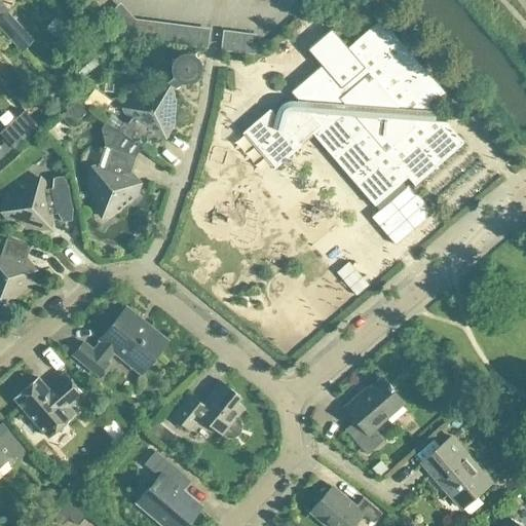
[(0,0),(0,28),(21,52),(34,40),(0,3),(0,0)]
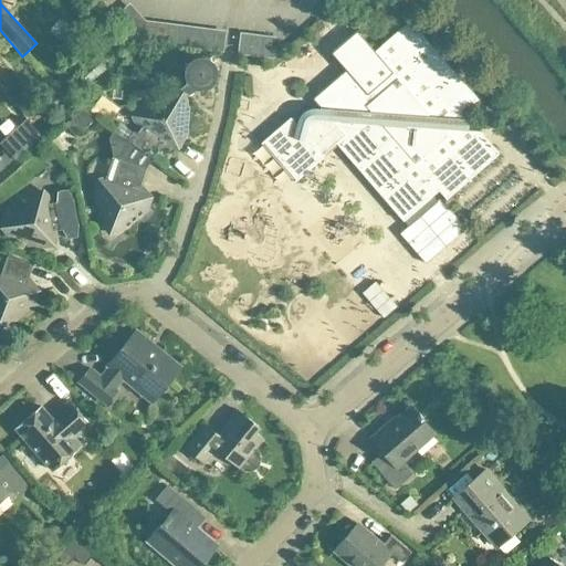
[(499,153),(463,112),(478,98),(409,20),(374,51),(356,30),(331,52),(345,70),(312,98),(321,107),(315,106),(311,106),(306,108),(303,111),(300,114),(297,118),(296,121),(296,123),(291,117),(290,117),(262,142),(295,180),(323,157),(322,155),(336,143),(404,221),(439,190),(446,199),(499,153)]
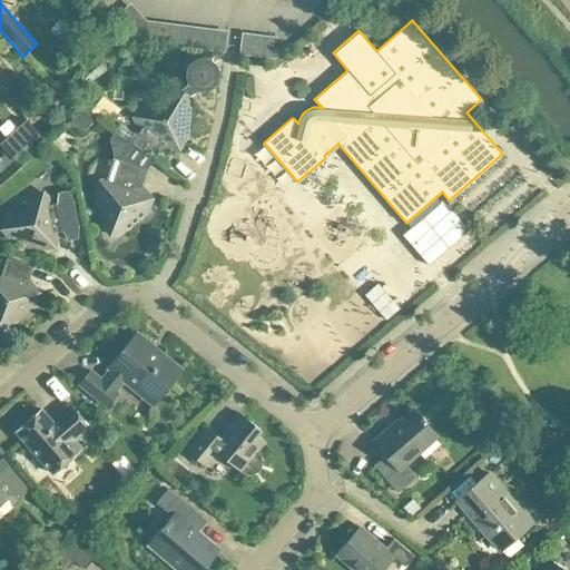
[(277,57),(277,40),(241,39),(241,56),(277,57)]
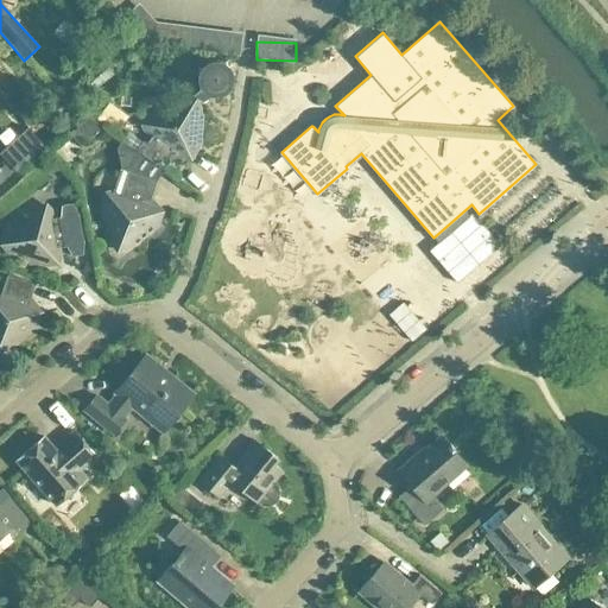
[(149,141),(140,153),(164,170),(172,158),(202,144),(204,115),(203,114),(198,101),(223,88),(225,87),(226,86),(228,83),(228,81),(229,80),(229,77),(229,76),(229,74),(228,71),(228,69),(227,68),(226,67),(225,65),(223,64),(222,63),(220,62),(216,61),(214,61),(210,62),(208,63),(207,63),(204,64),(203,67),(202,68),(201,69),(201,70),(200,73),(200,75),(200,76),(200,78),(200,80),(201,82),(202,84),(203,86),(204,87),(206,88),(187,102),(178,96),(152,109),(149,141)]
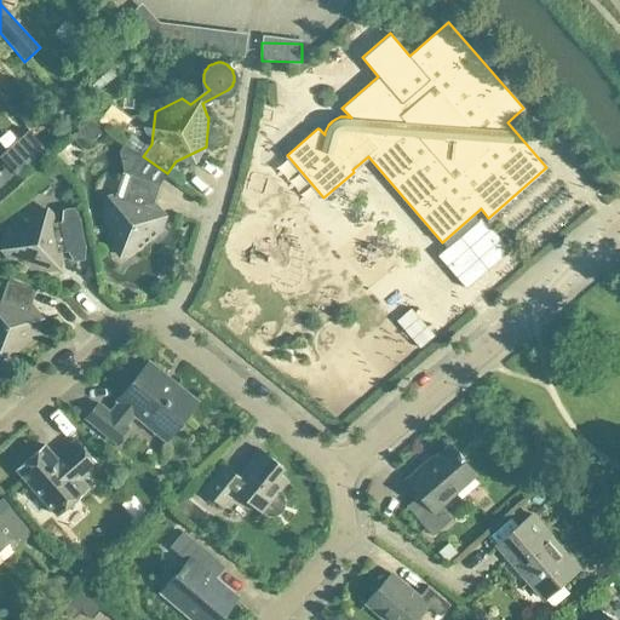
[(36,105),(22,118),(32,130),(46,116),(36,105)]
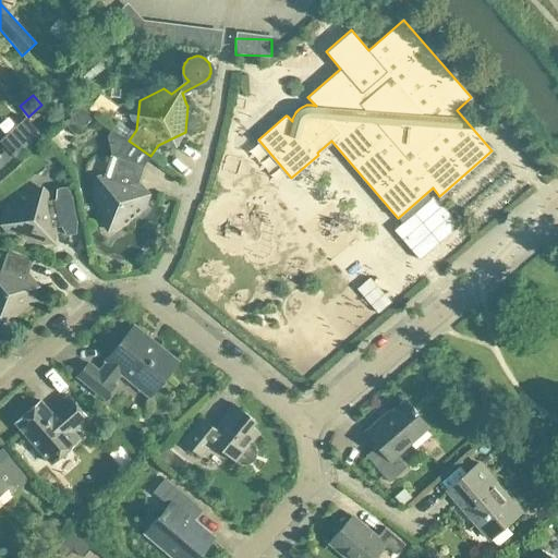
[(74,134),(94,117),(83,105),(63,122),(74,134)]
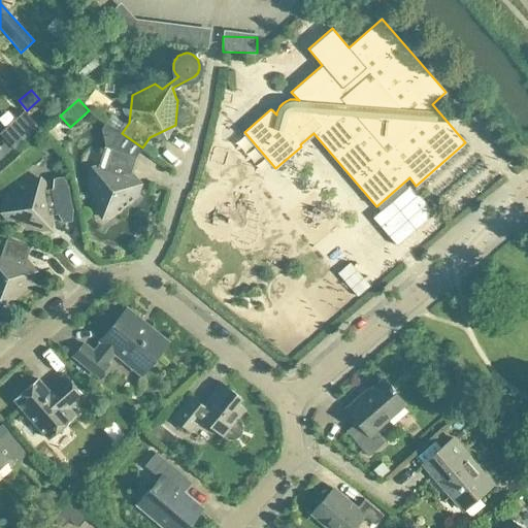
[(38,127),(33,122),(25,111),(0,134),(6,140),(8,143),(13,150),(38,127)]
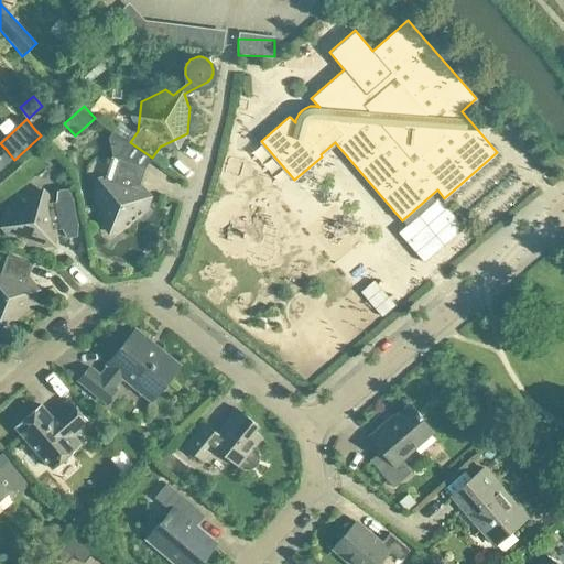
[(145,167),(152,158),(130,142),(120,159),(115,174),(93,194),(97,221),(126,230),(147,212),(140,183),(145,167)]
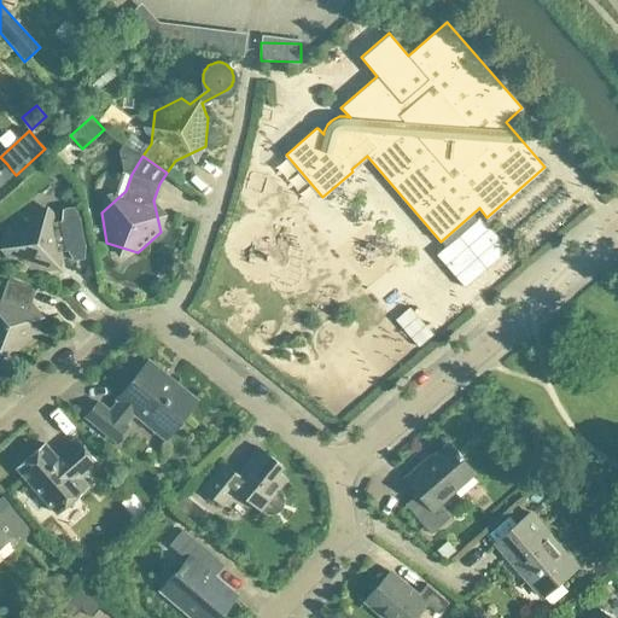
[(29,210),(6,231),(13,262),(41,272),(65,250),(68,250),(73,261),(85,257),(86,243),(81,216),(75,205),(63,209),(62,219),(58,220),(29,210)]
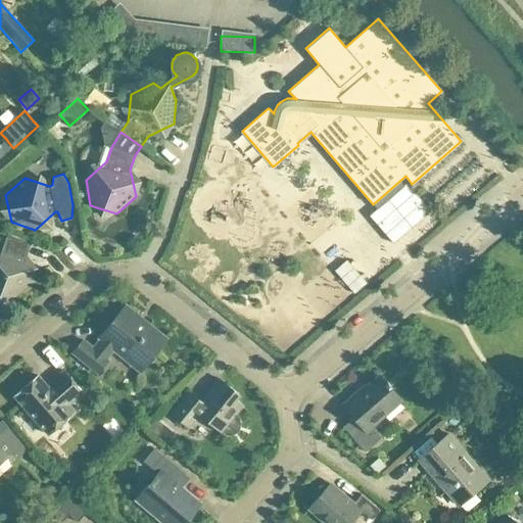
[(407,183),(369,216),(393,243),(430,211),(407,183)]
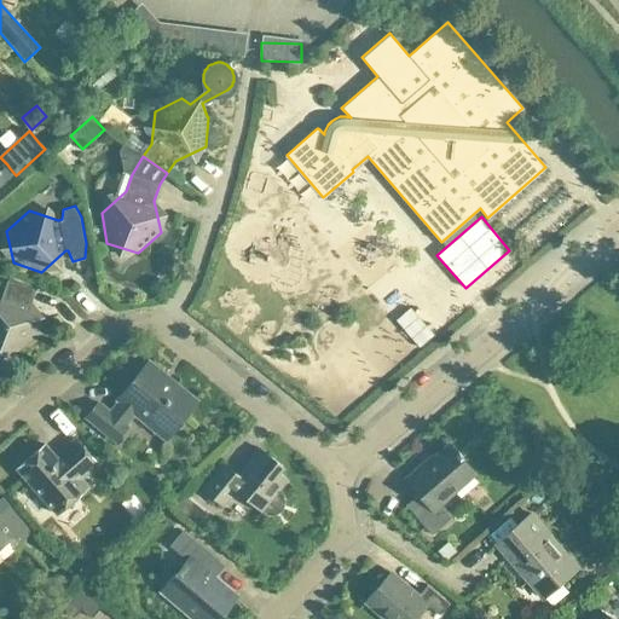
[(38,335),(30,304),(35,289),(7,279),(3,294),(0,295),(0,350),(15,356),(38,335)]
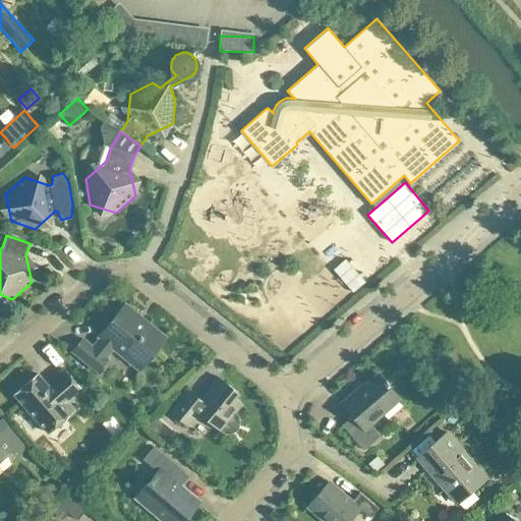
[(48,282),(64,277),(57,256),(42,262),(48,282)]
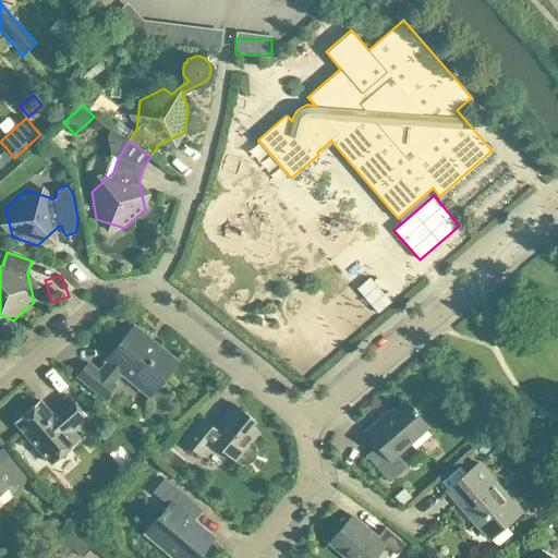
[(376,318),(390,306),(370,281),(354,293),(376,318)]
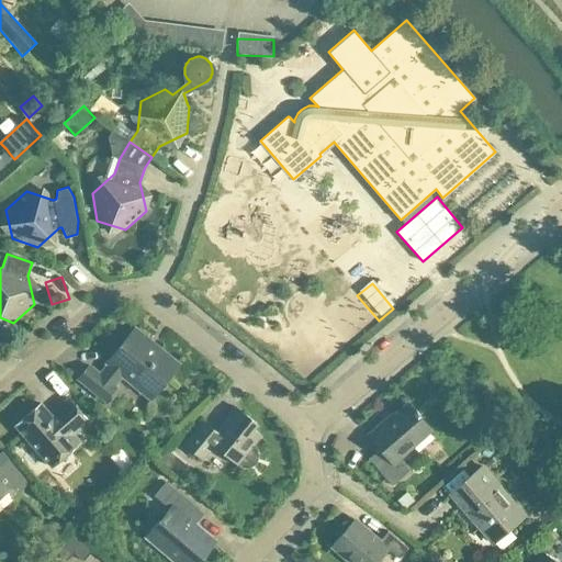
[(177,366),(148,343),(150,340),(135,328),(107,362),(109,364),(100,374),(89,366),(78,379),(105,401),(116,388),(114,385),(122,375),(150,398),(177,366)]
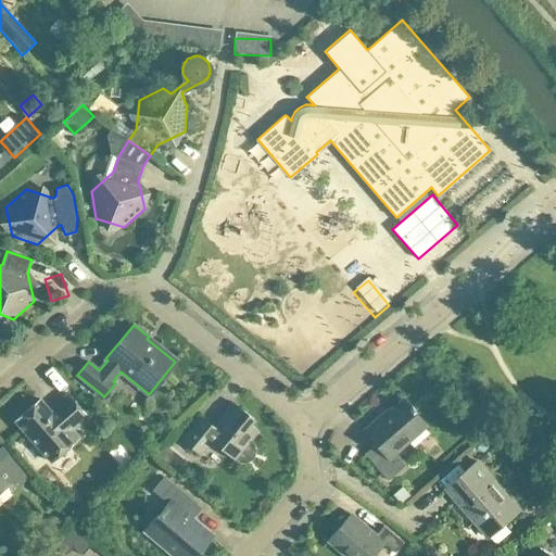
[(88,417),(71,397),(67,394),(50,409),(40,399),(15,420),(51,462),(79,437),(73,430),(88,417)]
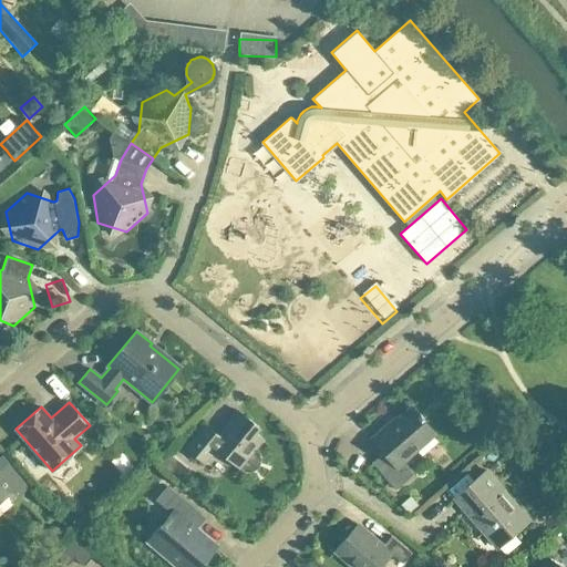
[(403,461),(434,434),(411,406),(387,429),(385,428),(371,439),(383,453),(372,463),(395,490),(414,473),(403,461)]
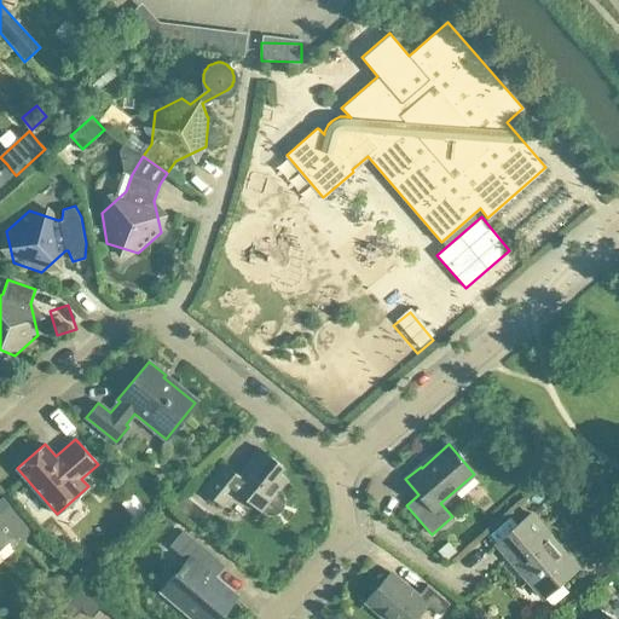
[(281,492),(278,491),(288,480),(278,473),(283,467),(259,447),(237,475),(224,463),(203,489),(224,505),(237,490),(262,512),(264,513),(266,514),(268,515),(270,515),(272,515),(275,515),(276,515),(278,514),(279,513),(282,510),(282,509),(283,508),(284,507),(284,504),(284,502),(284,501),(284,498),(283,497),(282,495),(281,492)]
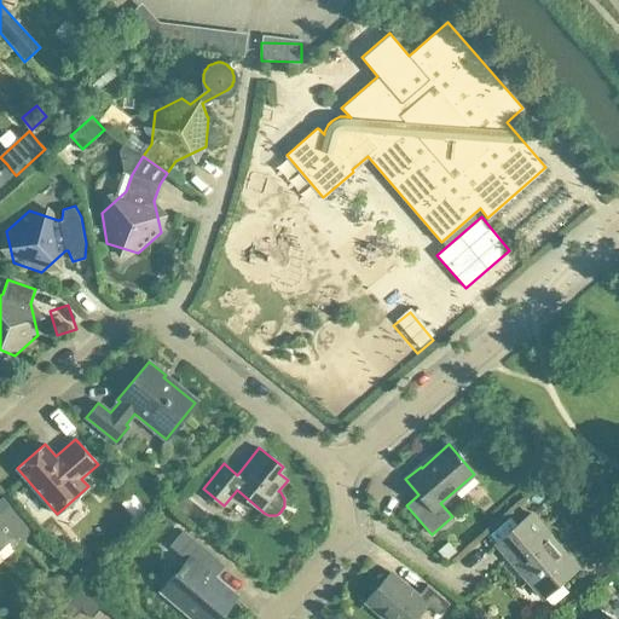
[(185,495),(175,505),(183,513),(192,501),(185,495)]
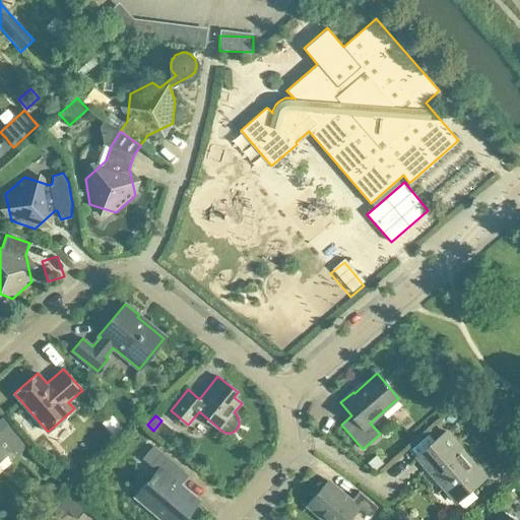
[(11,457),(23,446),(3,423),(0,426),(0,458),(7,452),(11,457)]
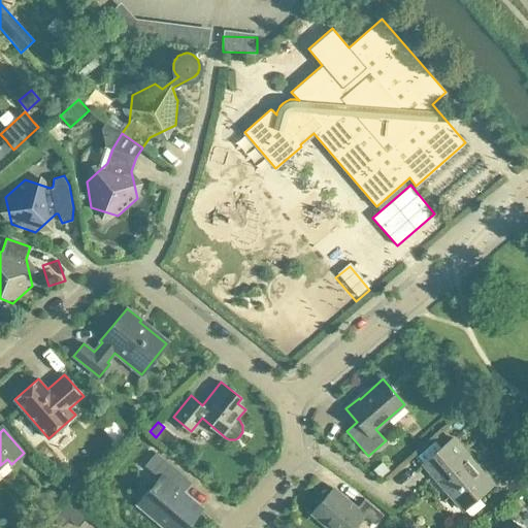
[(494,485),(454,438),(424,464),(464,509),(494,485)]
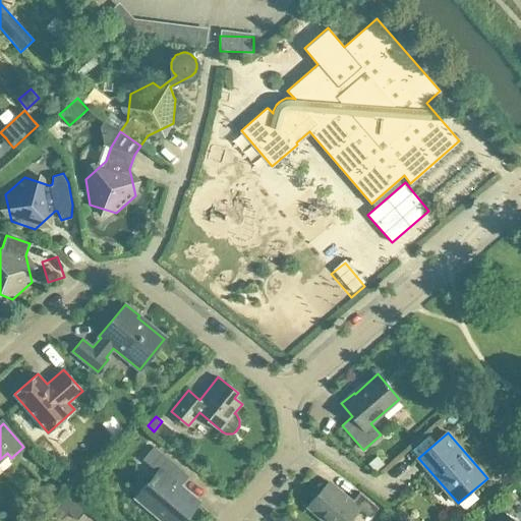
[(200,499),(181,482),(187,475),(154,447),(142,459),(158,472),(150,482),(148,481),(133,499),(160,520),(180,520),(183,519),(189,512),(200,499)]
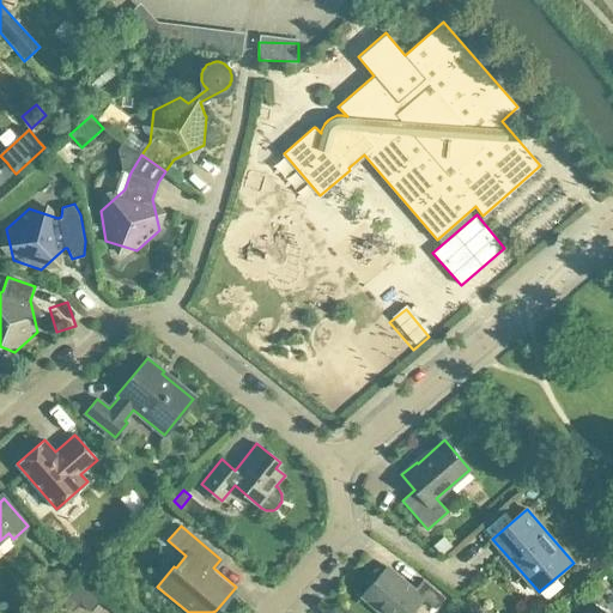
[(444,535),(434,546),(443,557),(454,546),(444,535)]
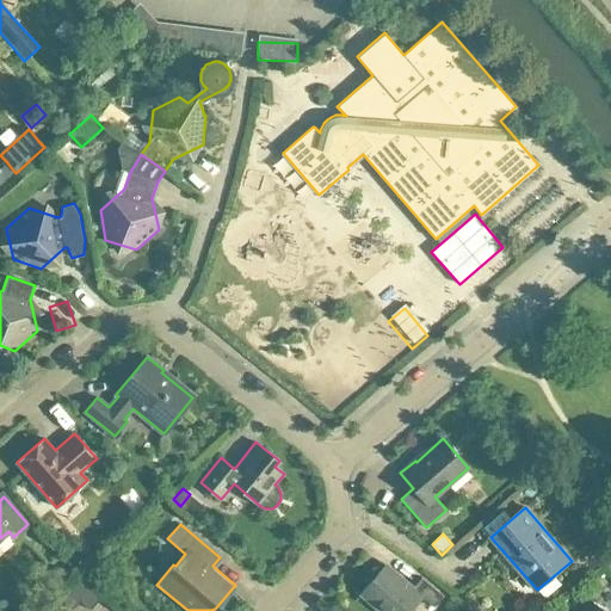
[(381,610),(408,610),(421,597),(433,608),(444,596),(421,576),(412,588),(386,566),(360,594),(381,610)]
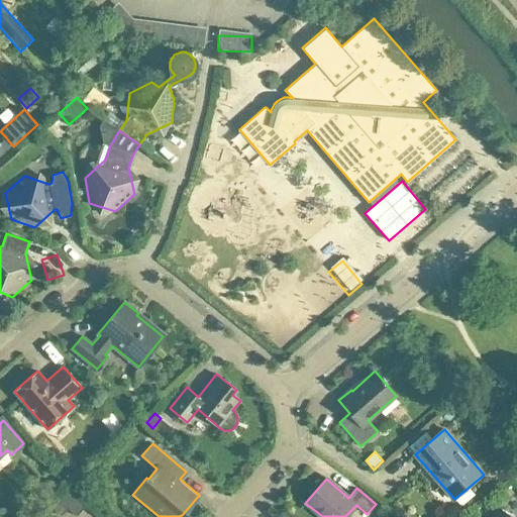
[(86,505),(68,490),(50,506),(61,515),(68,507),(77,515),(86,505)]
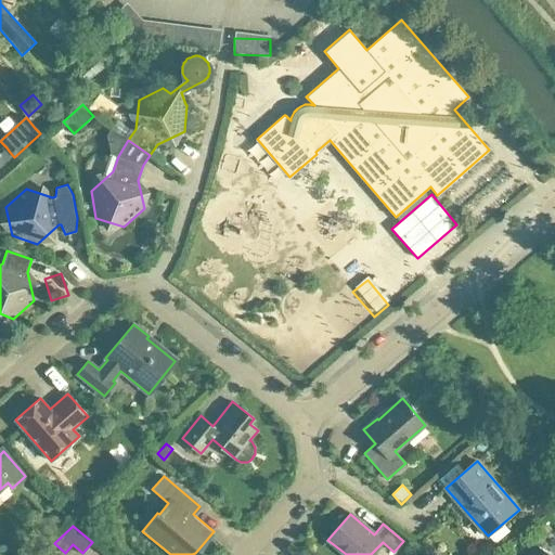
[(554,554),(554,553),(533,543),(527,554),(554,554)]
